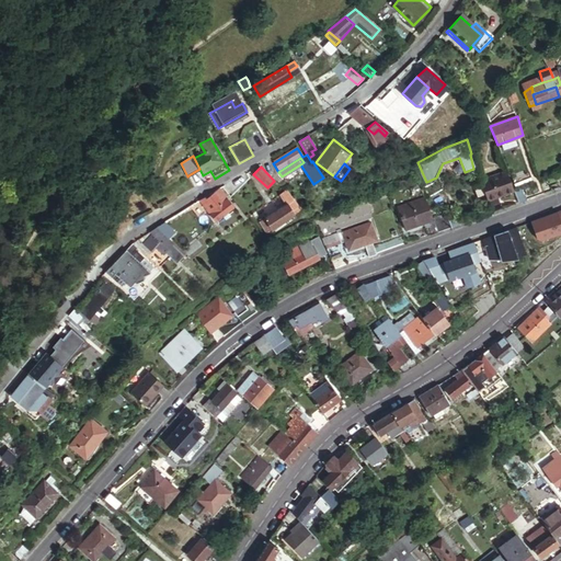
[(481,182),(492,213),(505,209),(501,195),(514,191),(507,172),(481,182)]
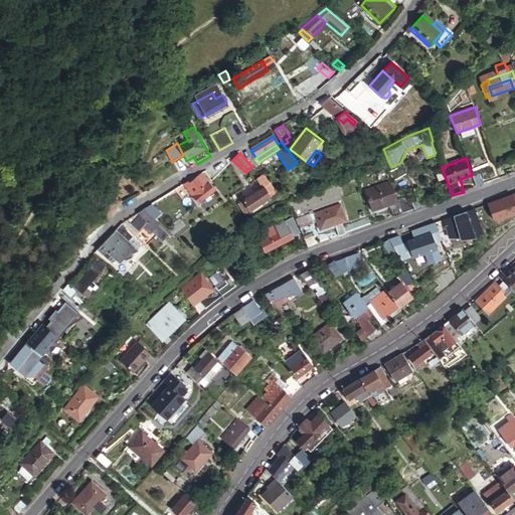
[(495,167),(499,178),(507,176),(503,164),(495,167)]
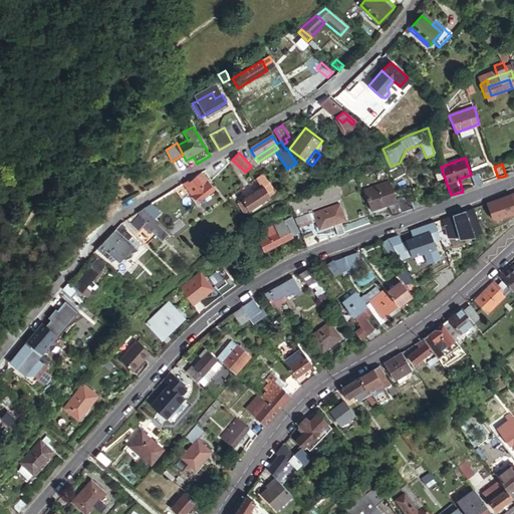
[(471,175),(476,187),(482,185),(478,172),(471,175)]
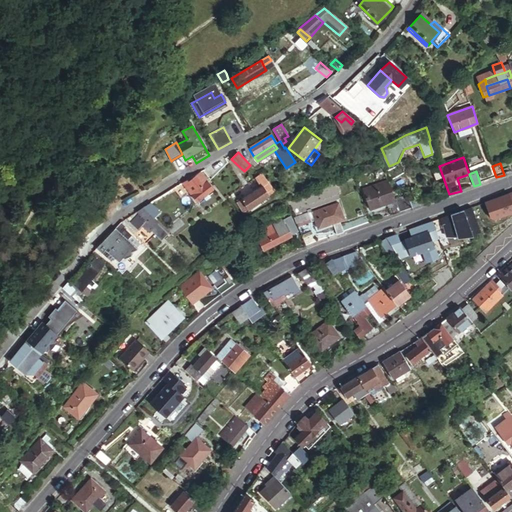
[(186,180),(182,182),(197,201),(213,188),(202,174),(198,178),(196,176),(188,182),(186,180)]
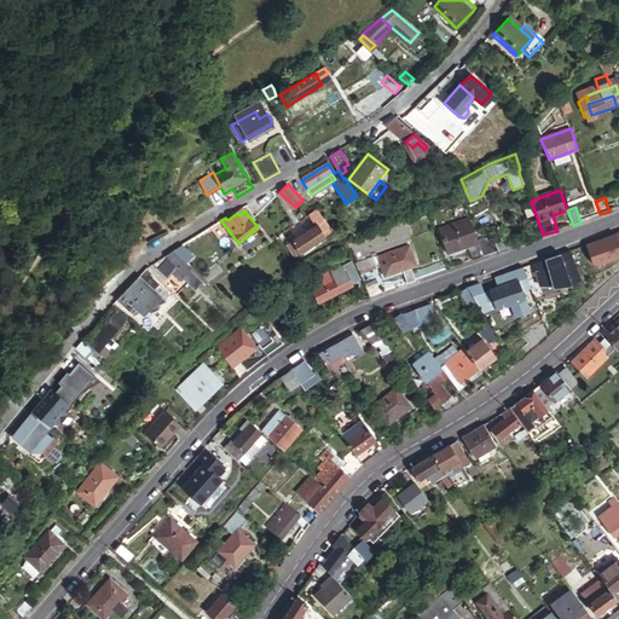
[(320,220),(314,212),(308,215),(314,224),(320,220)]
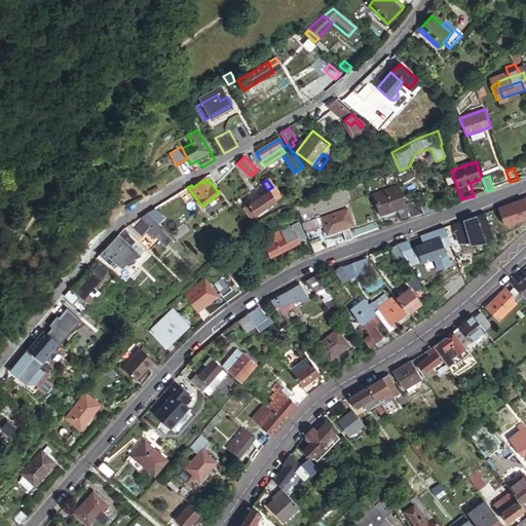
[(331,185),(329,180),(322,183),(324,188),(331,185)]
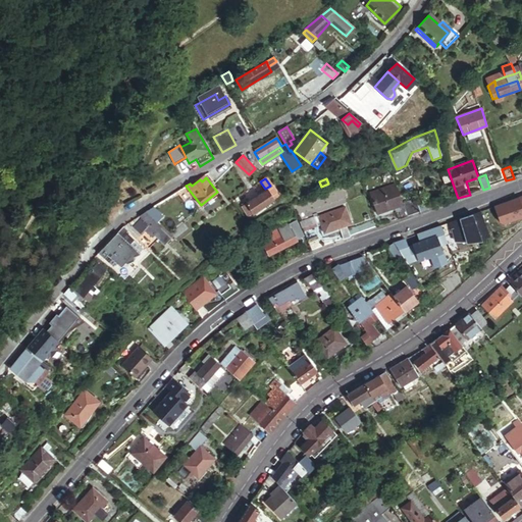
[(403,205),(394,184),(368,194),(376,213),(393,208),(403,205)]
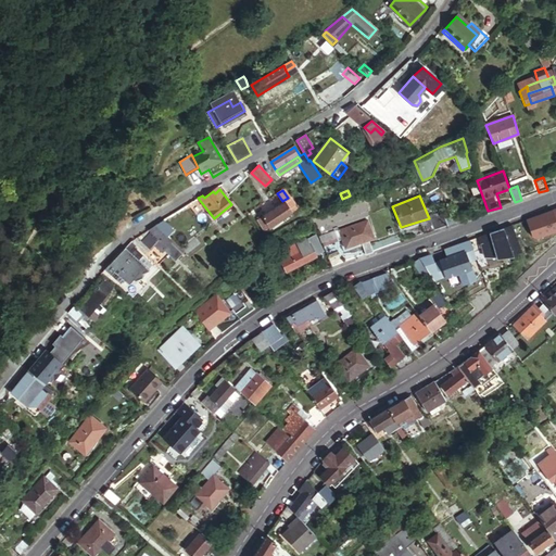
[(295,209),(288,199),(288,198),(282,201),(260,217),(267,228),(295,209)]
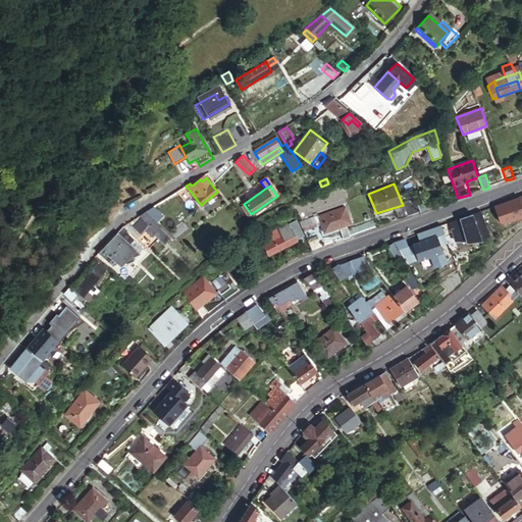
[(426,196),(416,200),(420,211),(430,208),(426,196)]
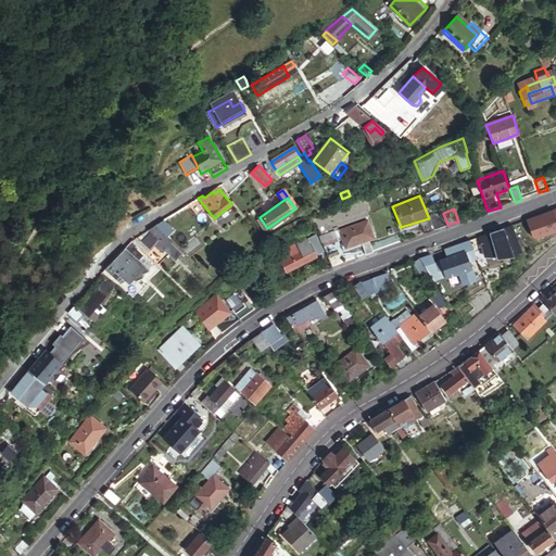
[(555,211),(527,220),(532,238),(535,239),(555,232),(555,211)]
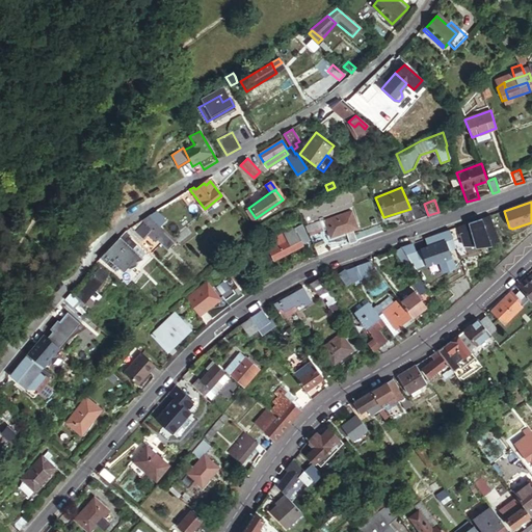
[(424,204),(410,209),(416,220),(428,215),(424,204)]
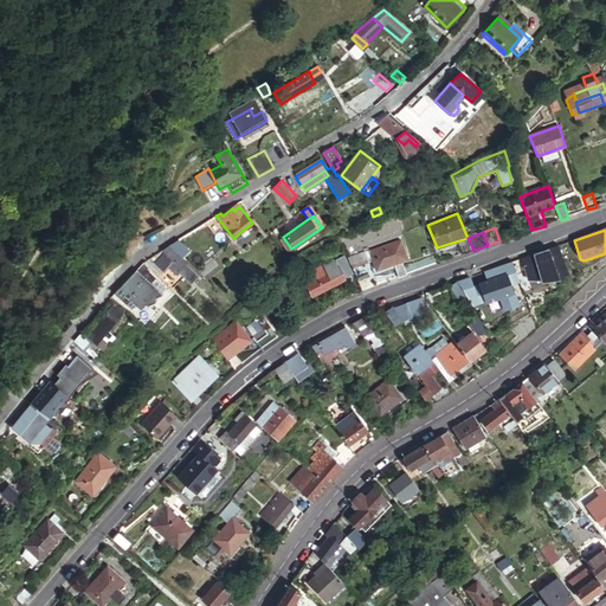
[(369,251),(372,256),(376,270),(393,264),(403,260),(407,258),(400,238),(369,250),(369,251)]
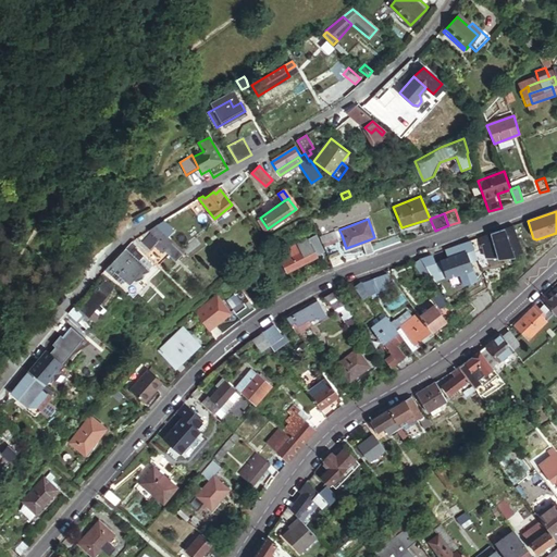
[(435,231),(430,219),(419,222),(424,234),(435,231)]
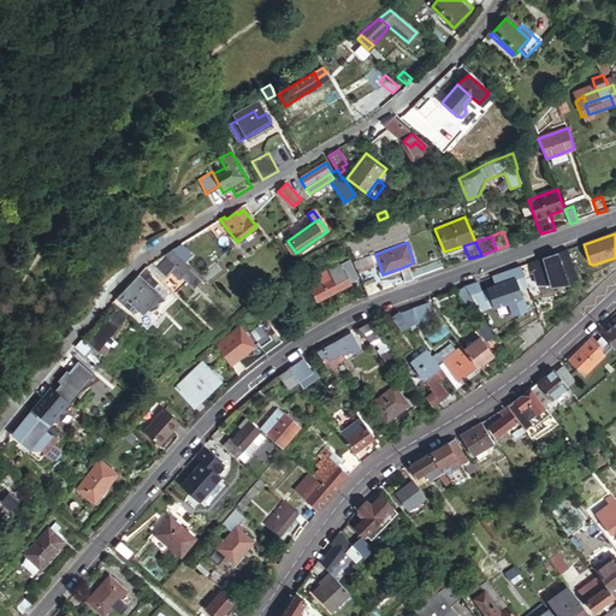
[(182,243),(172,249),(184,260),(191,253),(182,243)]
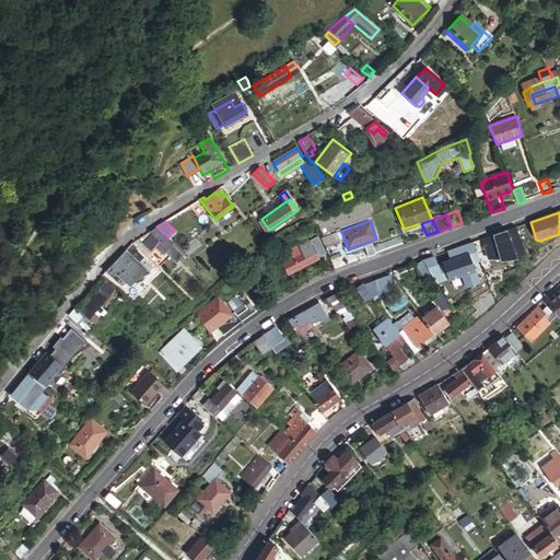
[(156,226),(149,231),(152,234),(140,244),(156,259),(165,252),(174,260),(183,252),(179,248),(167,236),(156,226)]
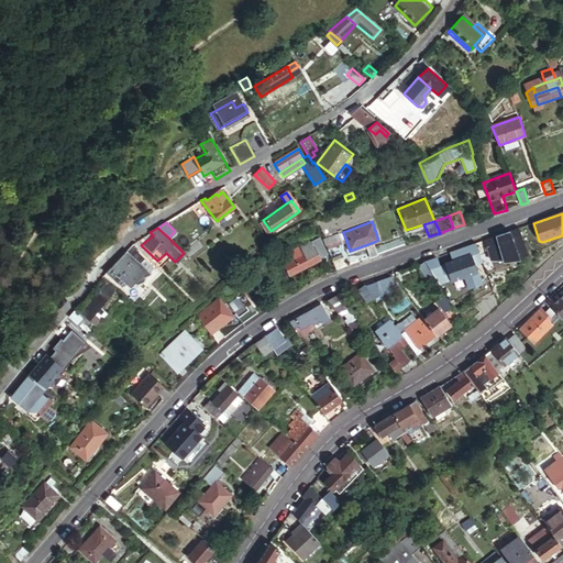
[(526,254),(517,229),(482,241),(488,260),(494,258),(517,258),(517,257),(526,254)]
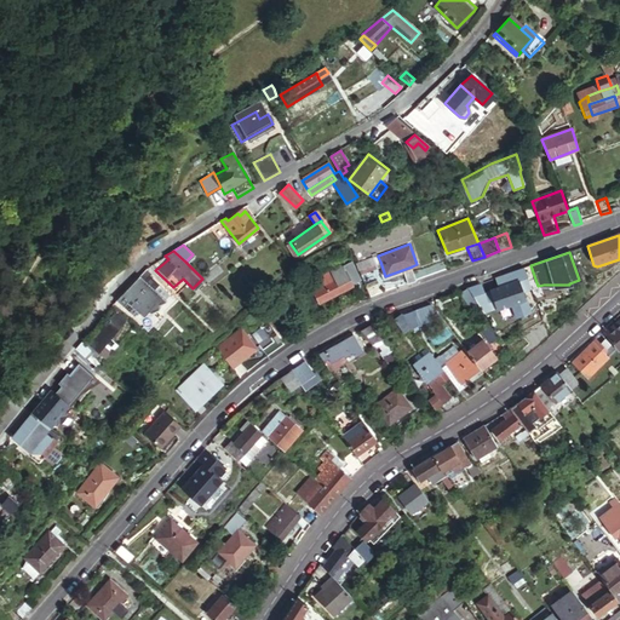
[(373,256),(355,262),(359,270),(380,262),(378,257),(374,259),(373,256)]
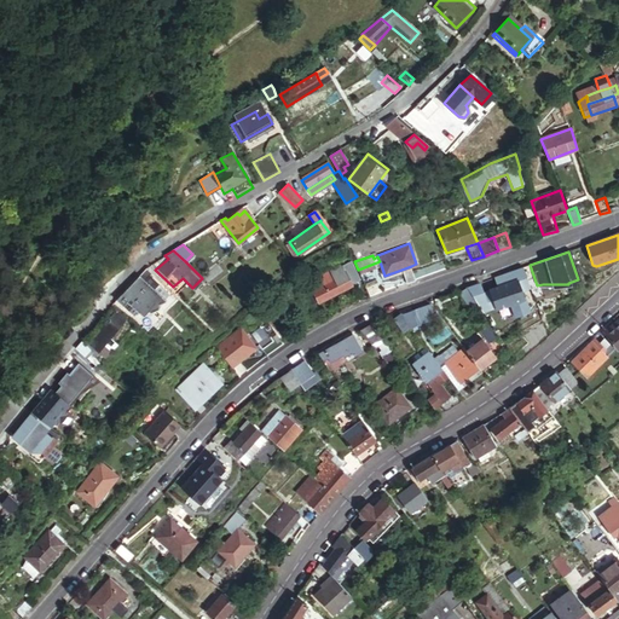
[(198,275),(202,278),(204,281),(223,267),(218,260),(198,275)]
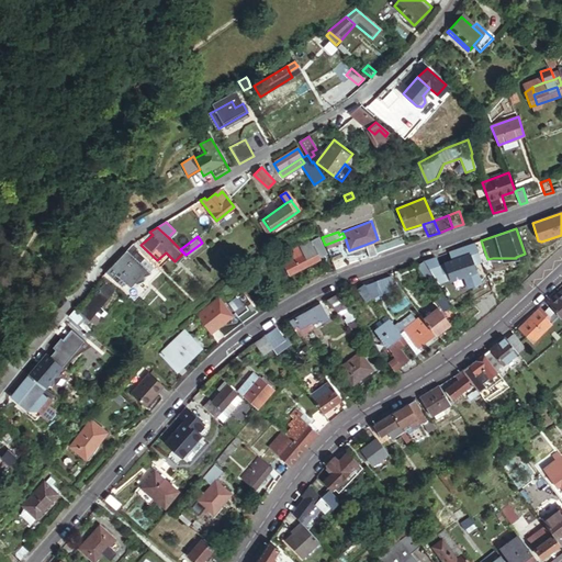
[(293,258),(283,263),(289,274),(321,259),(319,257),(327,254),(319,237),(290,251),(293,258)]
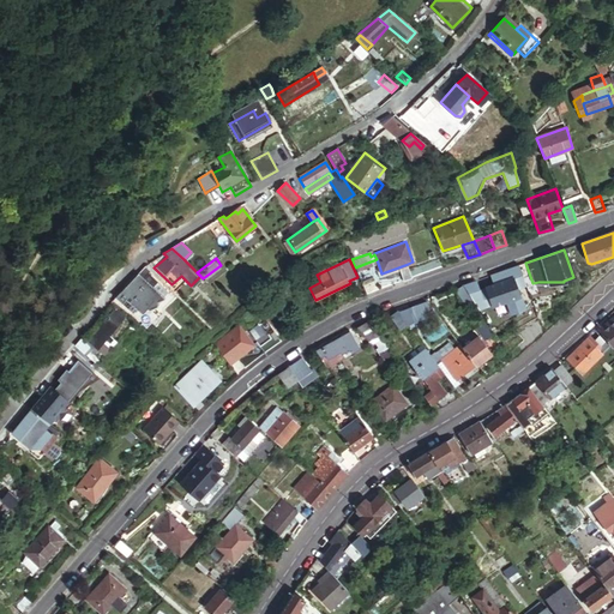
[(408,264),(398,268),(403,281),(413,277),(408,264)]
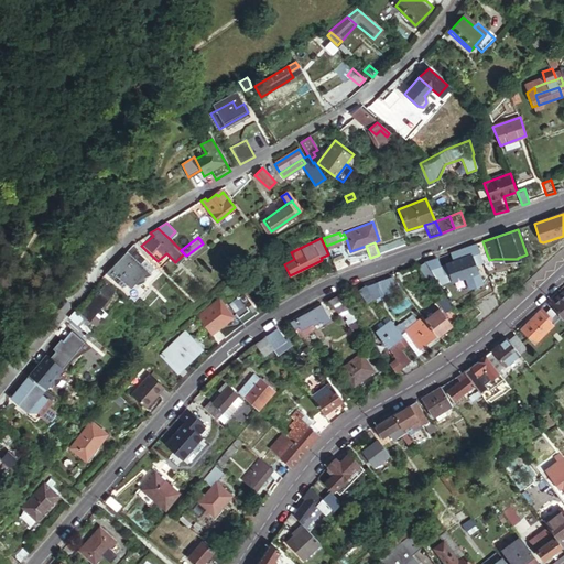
[(434,258),(422,262),(432,275),(437,283),(449,280),(451,281),(464,277),(468,288),(480,283),(473,264),(481,262),(475,243),(448,253),(451,261),(443,264),(444,267),(437,269),(434,258)]
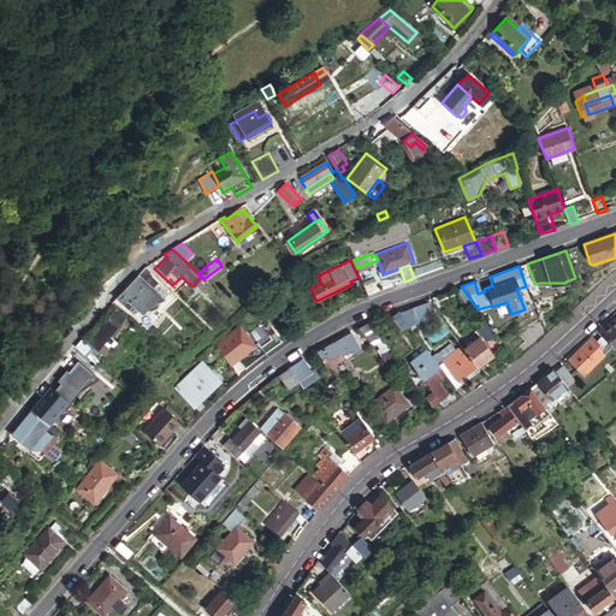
[(123,291),(116,298),(132,313),(152,292),(159,300),(166,291),(147,271),(126,294),(123,291)]
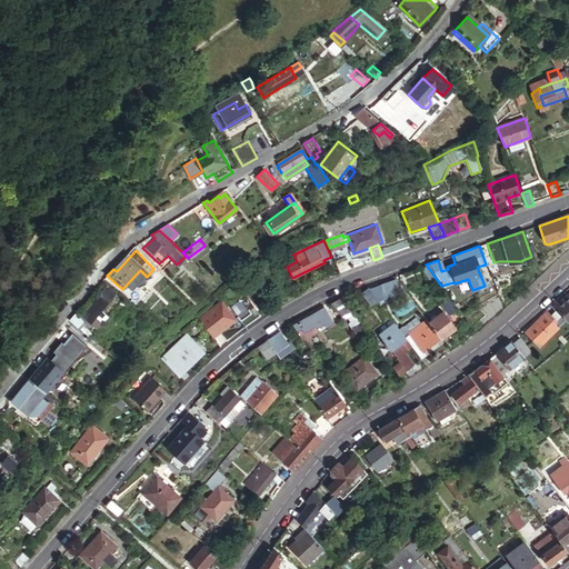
[(283,260),(285,262),(287,267),(297,261),(293,255),(283,260)]
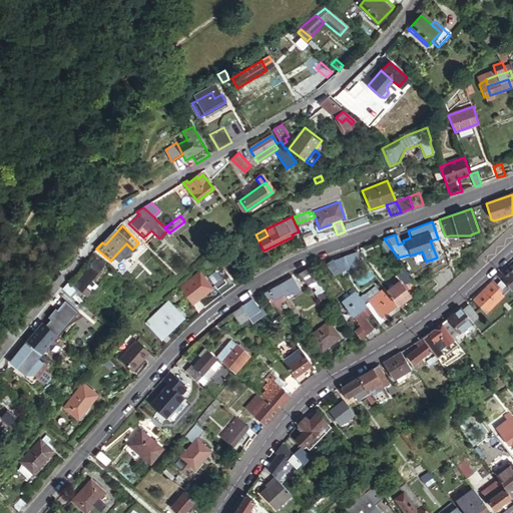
[(307,246),(303,236),(297,239),(301,248),(307,246)]
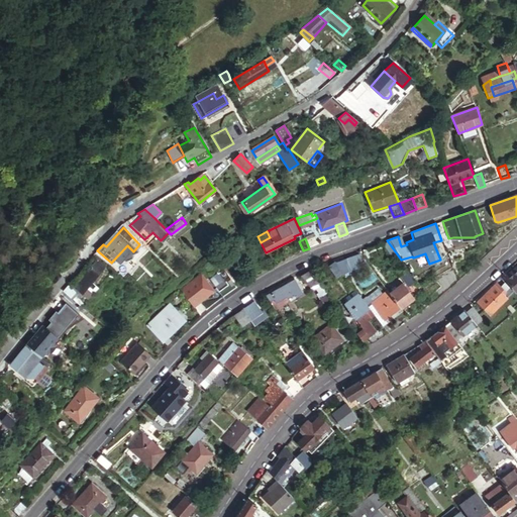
[(396,252),(387,240),(380,243),(389,256),(396,252)]
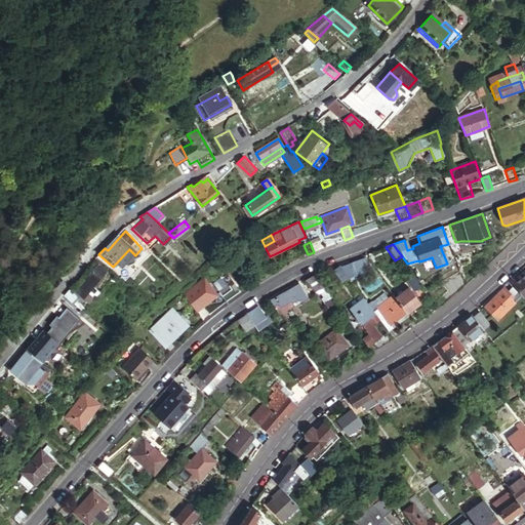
[(369,270),(365,258),(359,260),(362,272),(369,270)]
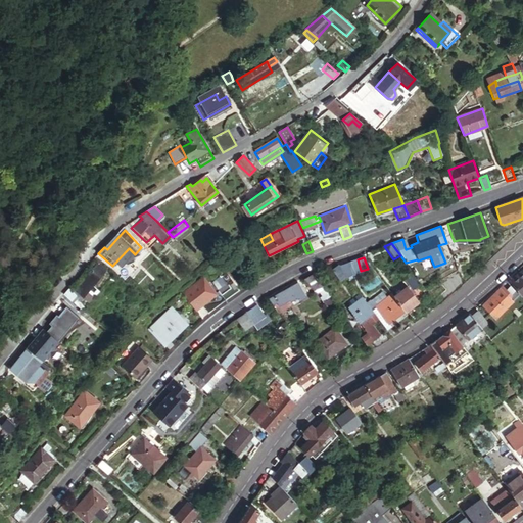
[(358,259),(351,262),(354,273),(361,271),(358,259)]
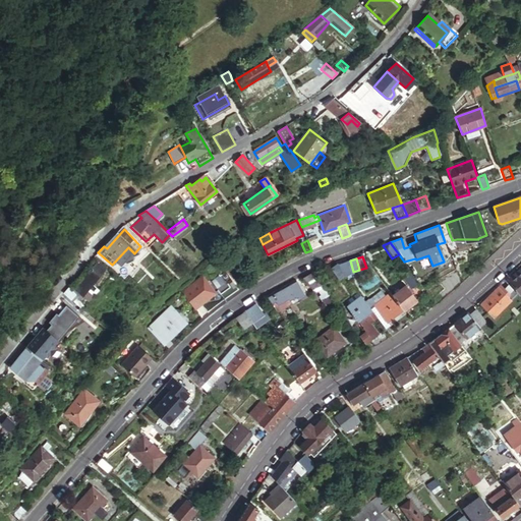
[(339,265),(337,263),(331,268),(339,279),(345,274),(339,265)]
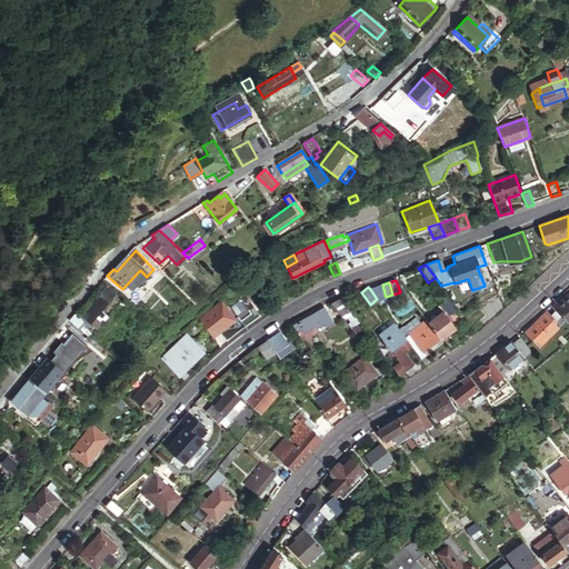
[(370,289),(377,299),(379,301),(383,300),(378,287),(370,289)]
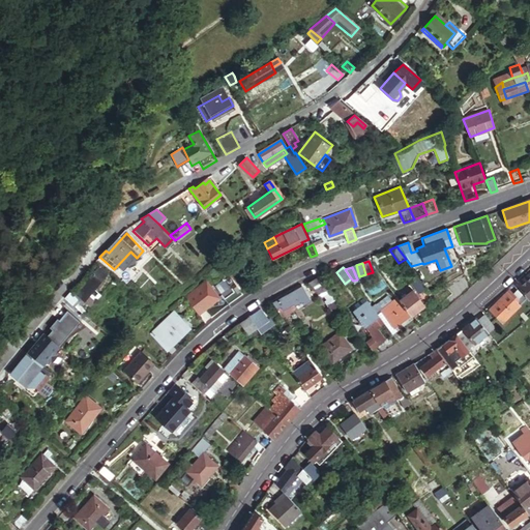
[(529,272),(518,283),(529,299),(529,272)]
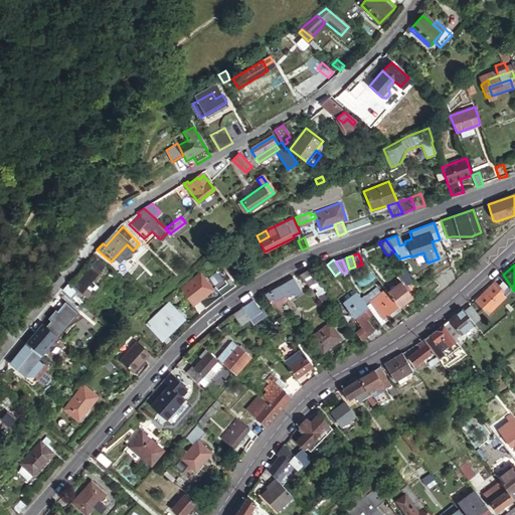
[(70,283),(64,289),(76,300),(99,274),(91,267),(74,286),(70,283)]
